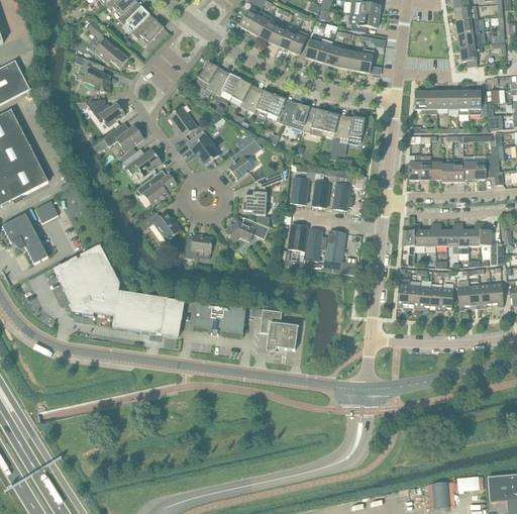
[(108,0),(105,3),(111,9),(114,6),(120,14),(117,17),(118,17),(132,4),(137,0),(108,0)]
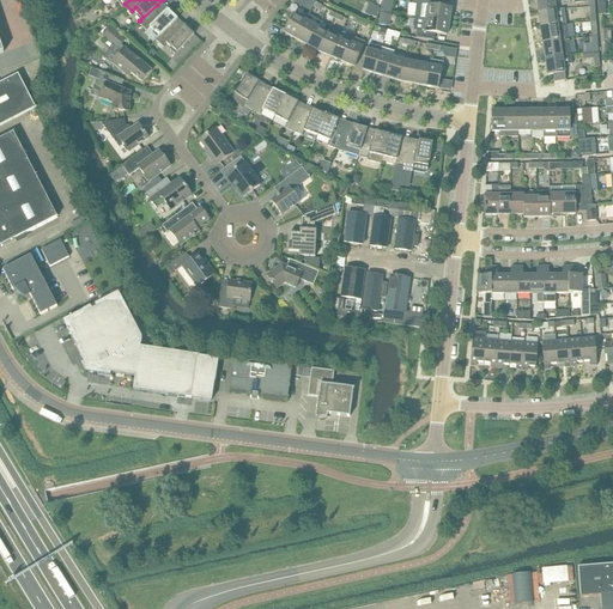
[(297,0),(299,1),(297,7),(302,10),(304,5),(308,6),(310,4),(313,5),(314,2),(315,0),(297,0)]
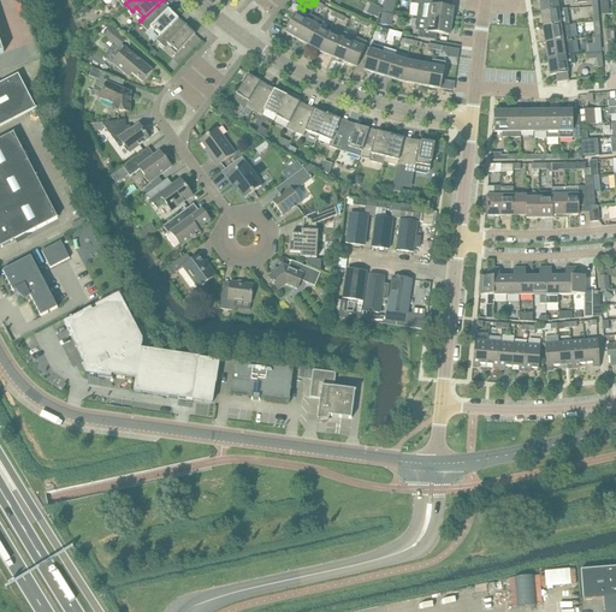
[(419,0),(416,13),(418,13),(426,15),(451,18),(452,5),(437,4),(438,0),(419,0)]
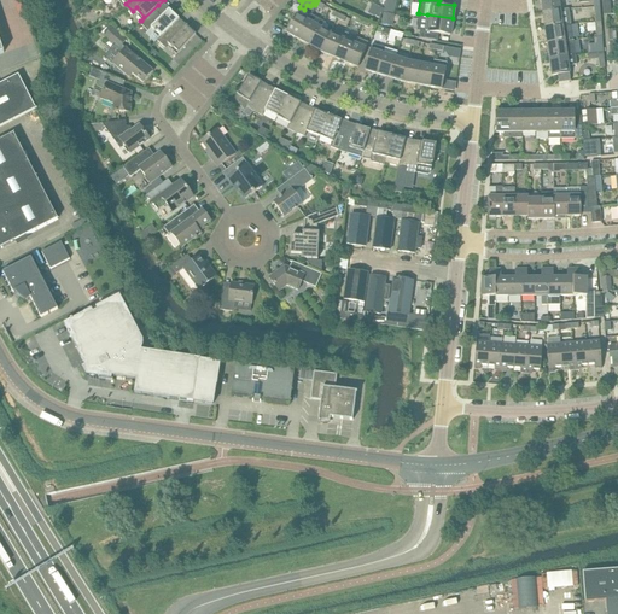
[(542,0),(543,10),(560,6),(559,0),(542,0)]
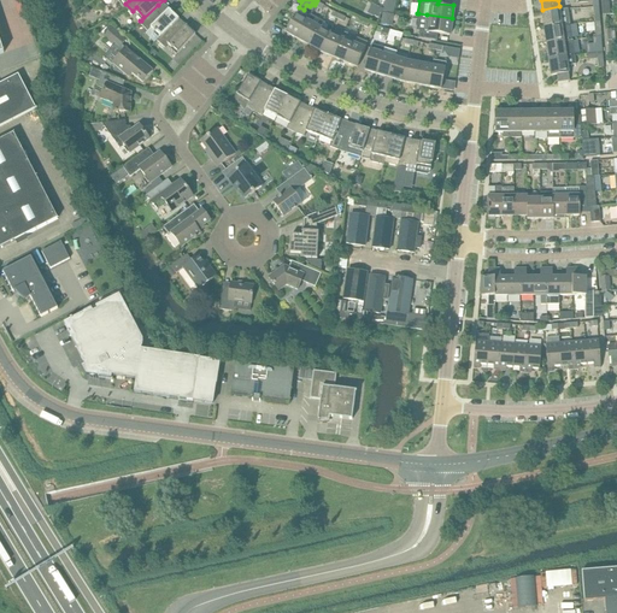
[(164,11),(158,5),(141,21),(148,28),(152,24),(160,34),(157,37),(158,37),(174,22),(180,16),(170,7),(169,10),(165,9),(164,11)]
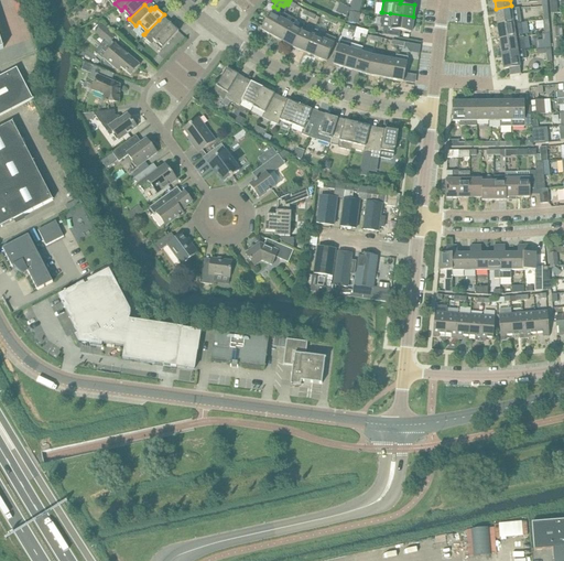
[(511,6),(496,9),(498,23),(521,19),(519,4),(511,6)]
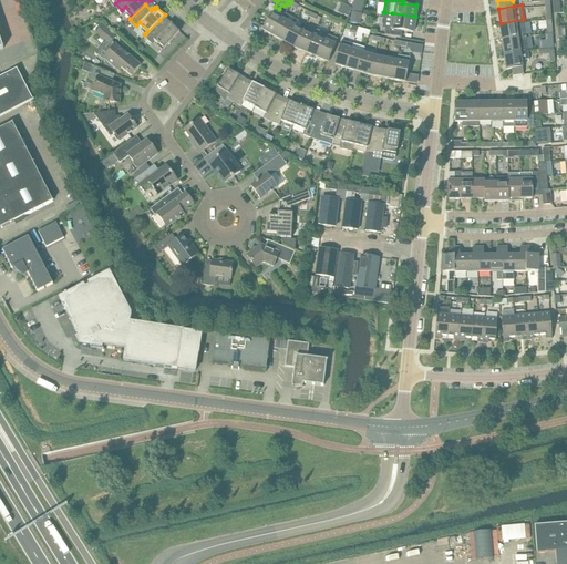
[(351,8),(350,19),(360,20),(361,9),(351,8)]
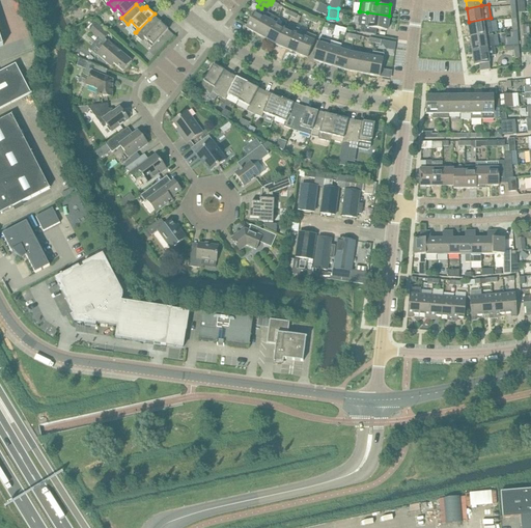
[(256,30),(264,15),(255,9),(246,25),(256,30)]
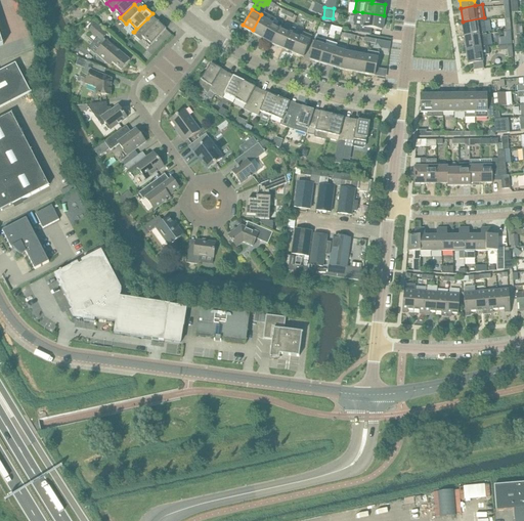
[(261,14),(253,30),(262,36),(271,19),(274,15),(265,10),(262,14),(261,14)]
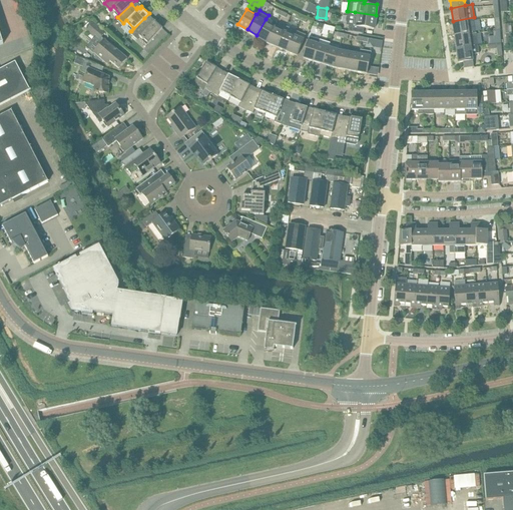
[(355,12),(348,11),(346,22),(349,23),(348,29),(362,31),(362,30),(361,30),(361,24),(374,26),(376,15),(355,12)]
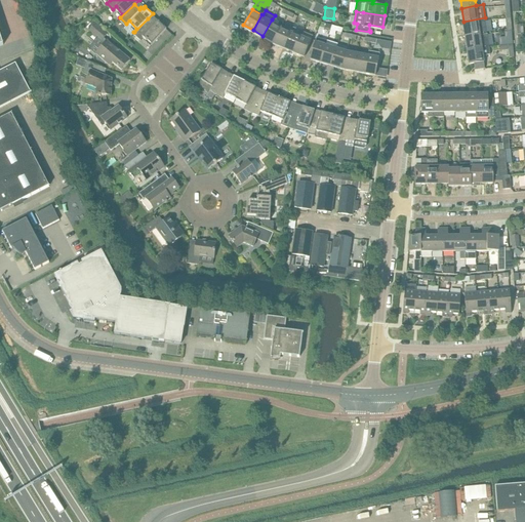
[(283,19),(275,15),(272,19),(263,36),(273,41),(281,26),(280,25),(283,19)]
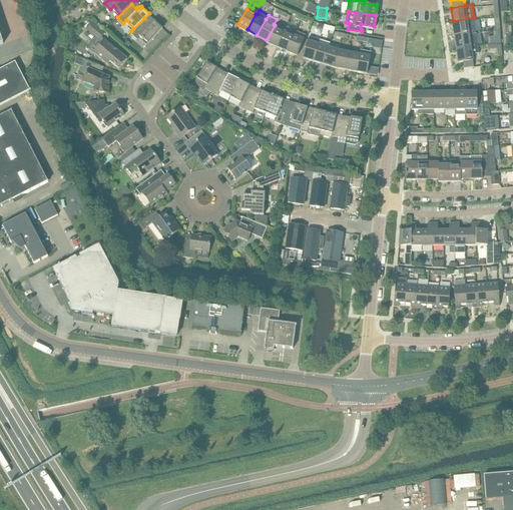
[(474,17),(453,21),(454,34),(476,30),(474,17)]
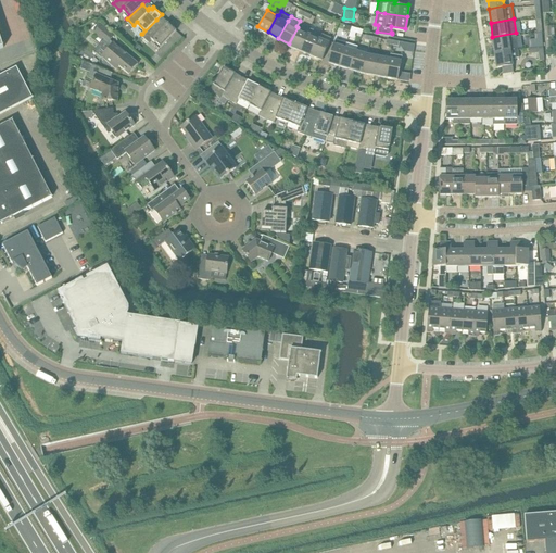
[(162,24),(156,20),(142,34),(149,40),(149,39),(151,36),(160,45),(176,28),(167,21),(166,22),(164,22),(162,24)]
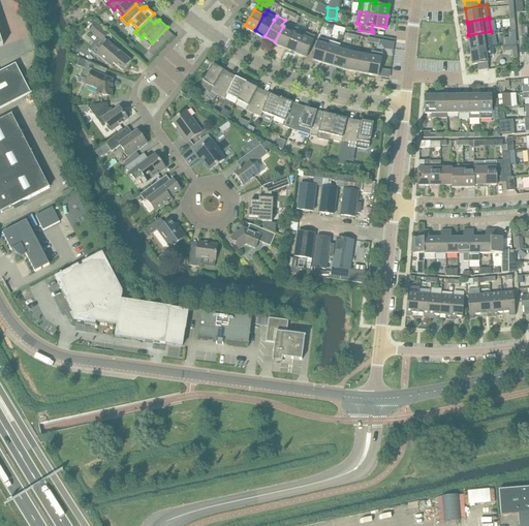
[(101,39),(109,31),(96,21),(89,28),(101,39)]
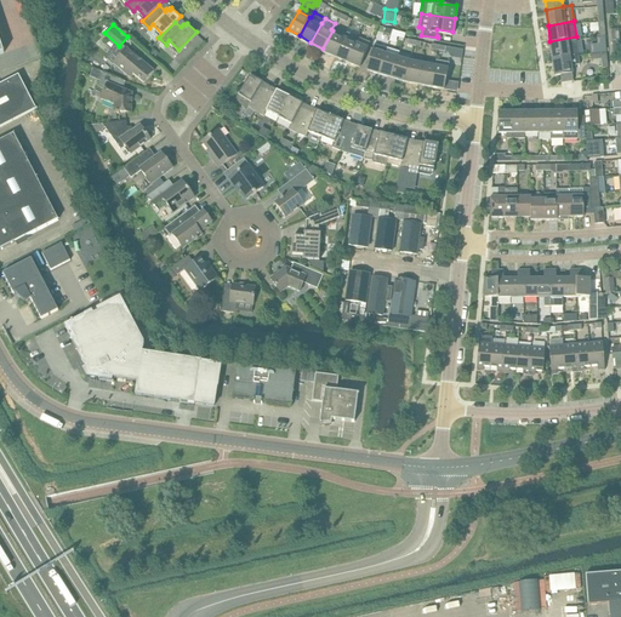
[(346,29),(343,35),(335,55),(339,56),(347,60),(358,34),(346,29)]
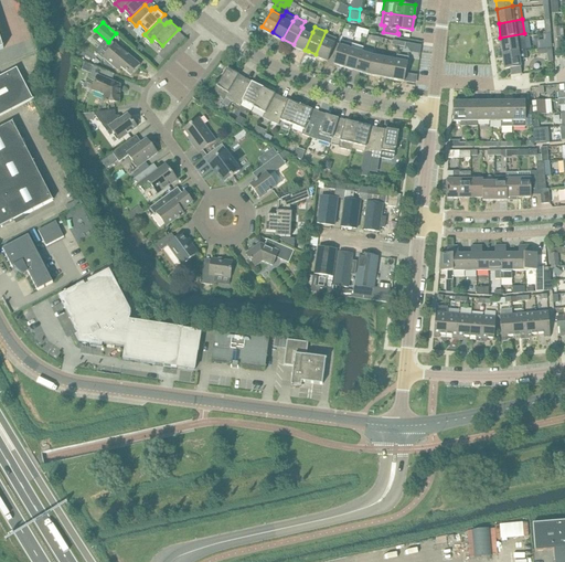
[(312,32),(302,28),(294,44),(301,48),(305,50),(312,32)]
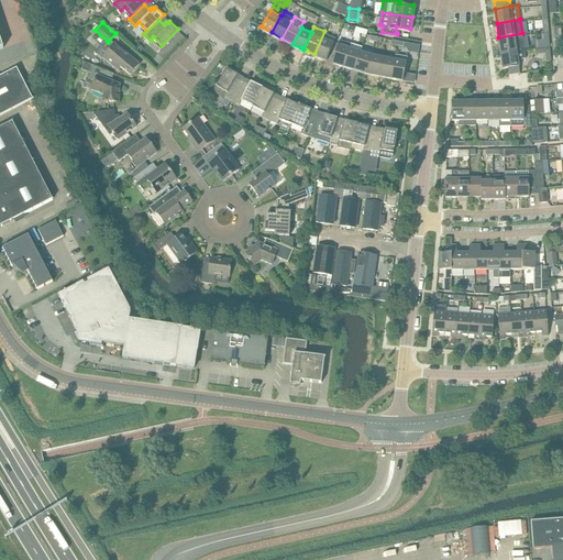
[(324,31),(315,54),(322,57),(326,58),(327,56),(334,41),(337,35),(324,31)]
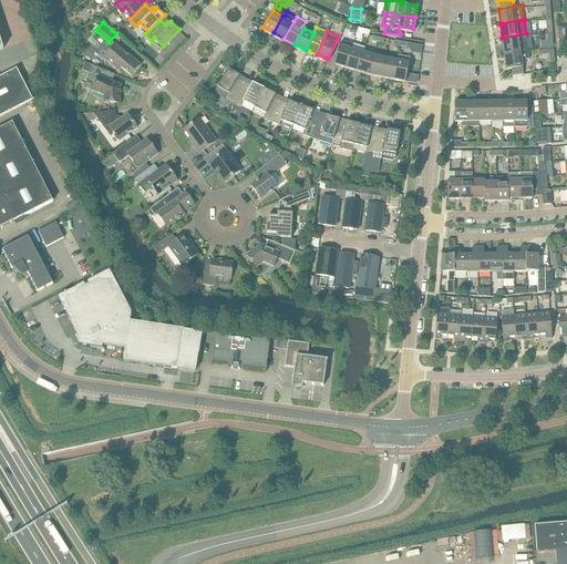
[(528,49),(526,33),(502,38),(504,53),(528,49)]
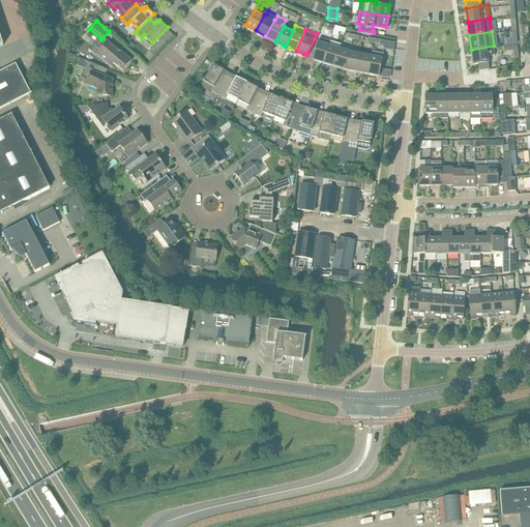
[(131,58),(123,51),(108,38),(96,52),(111,63),(113,60),(122,68),(131,58)]
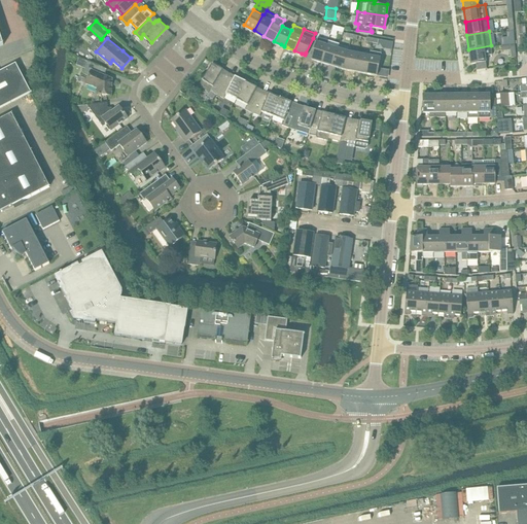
[(125,43),(130,47),(134,43),(130,38),(125,43)]
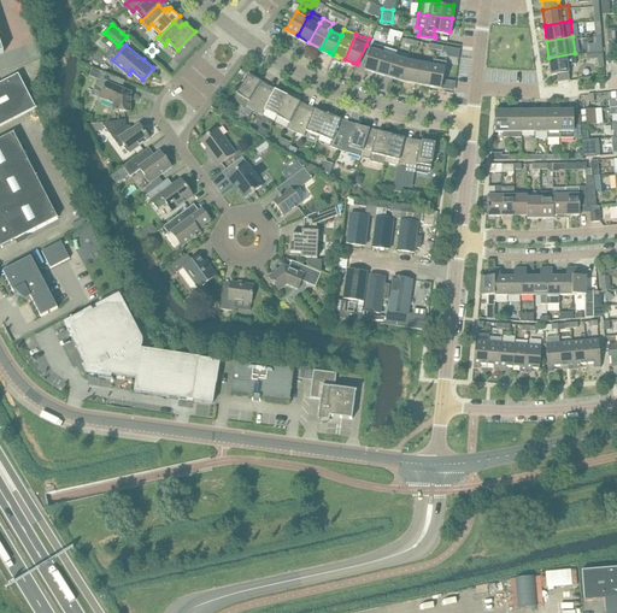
[(385,45),(383,51),(377,70),(386,74),(389,75),(395,54),(398,48),(385,45)]
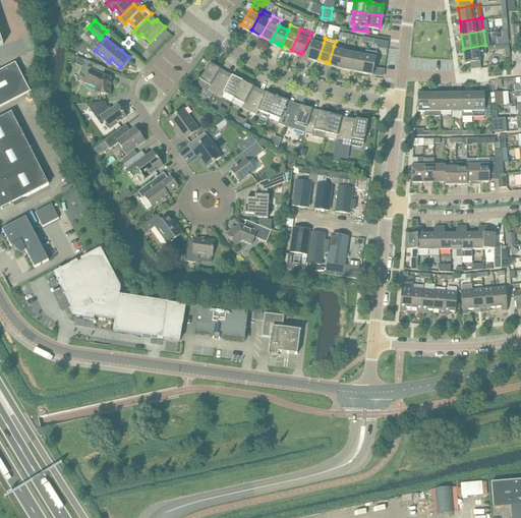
[(319,59),(324,43),(312,39),(308,54),(307,56),(310,57),(319,59)]
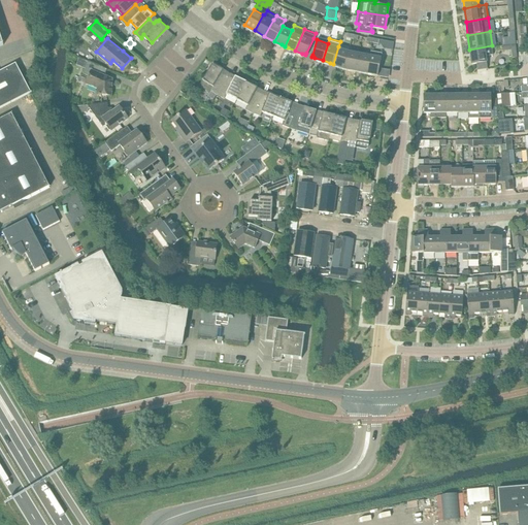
[(516,42),(510,42),(503,44),(503,47),(512,47),(512,55),(517,55),(516,42)]
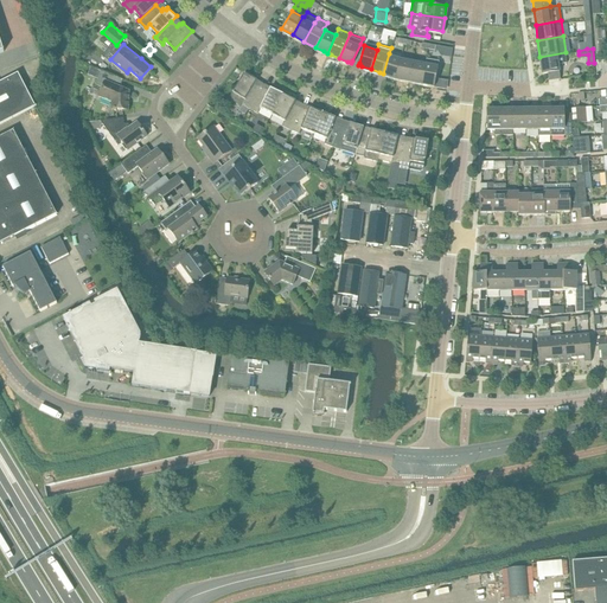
[(567,61),(566,52),(540,57),(542,71),(548,70),(549,77),(561,76),(560,69),(558,62),(567,61)]
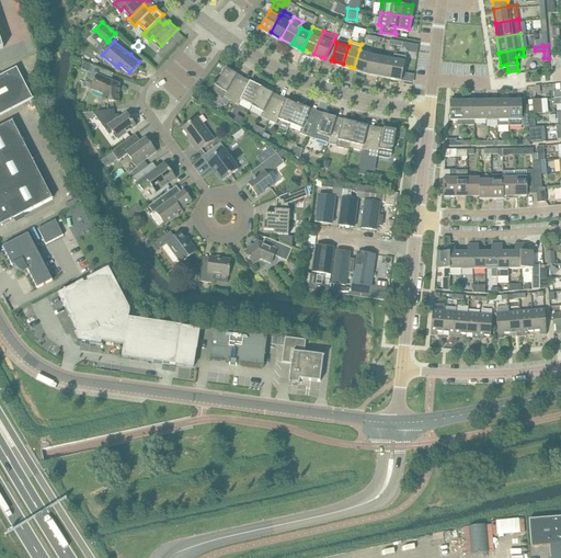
[(359,49),(354,68),(357,68),(365,71),(370,53),(359,49)]
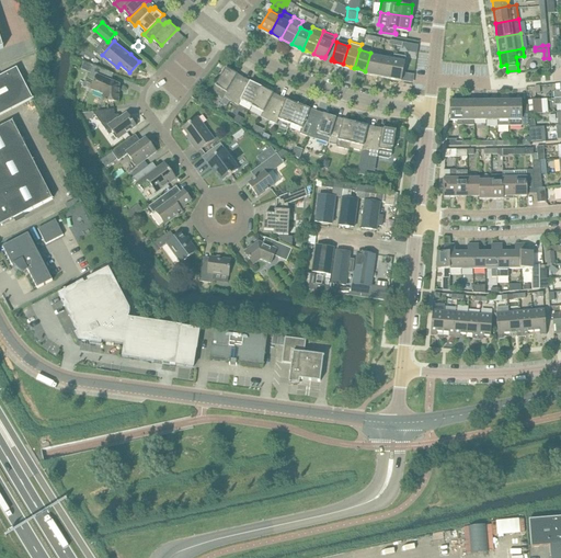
[(381,55),(370,53),(365,71),(378,73),(381,55)]
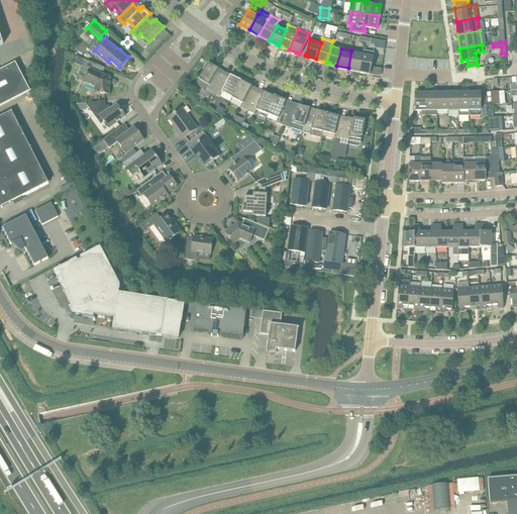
[(351,50),(348,68),(358,70),(362,53),(351,50)]
